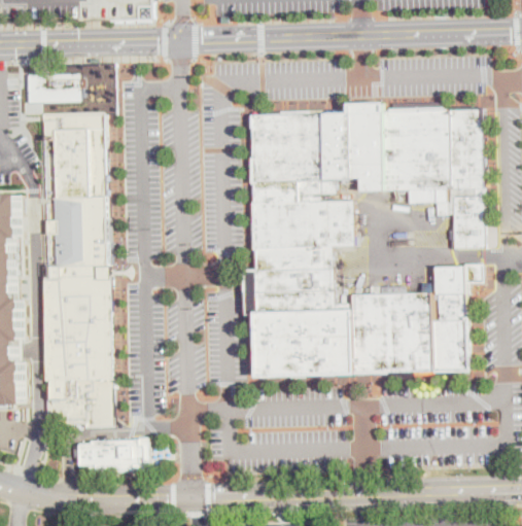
[(77,0),(77,18),(115,18),(124,18),(124,14),(135,14),(135,21),(151,21),(151,0),(77,0)]
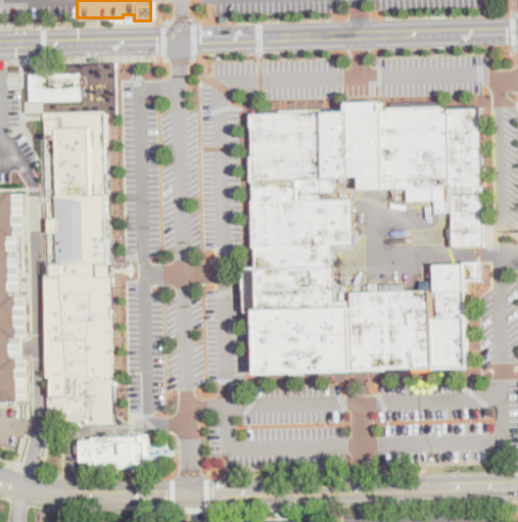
[(29,102),(29,75),(80,74),(80,101),(29,102)]
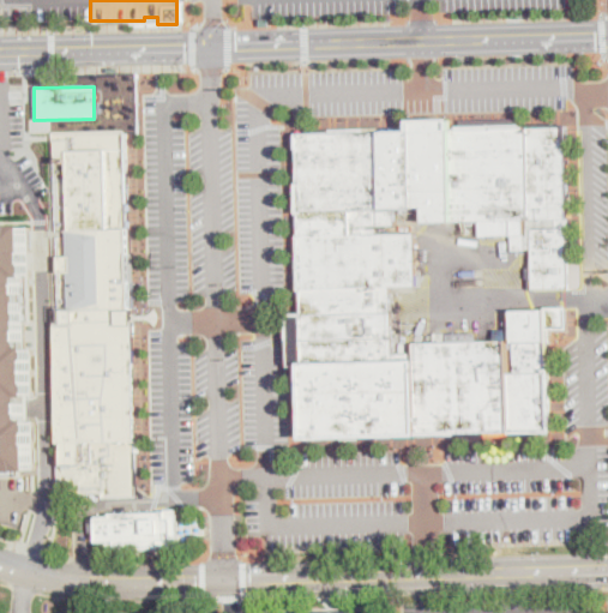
[(563,124),(566,288),(528,290),(527,251),(509,252),(509,238),(476,239),(476,222),(420,223),(420,210),(389,211),(389,226),(362,226),(362,230),(371,229),(371,235),(409,234),(411,287),(385,288),(386,314),(387,314),(389,353),(409,352),(408,343),(441,343),(441,336),(473,335),(473,342),(501,342),(503,376),(510,376),(506,310),(540,310),(540,307),(563,307),(564,329),(545,330),(547,432),(452,434),(299,439),(296,366),(286,367),(284,314),(296,313),(292,133),(405,131),(405,119),(447,119),(447,127),(563,124)]
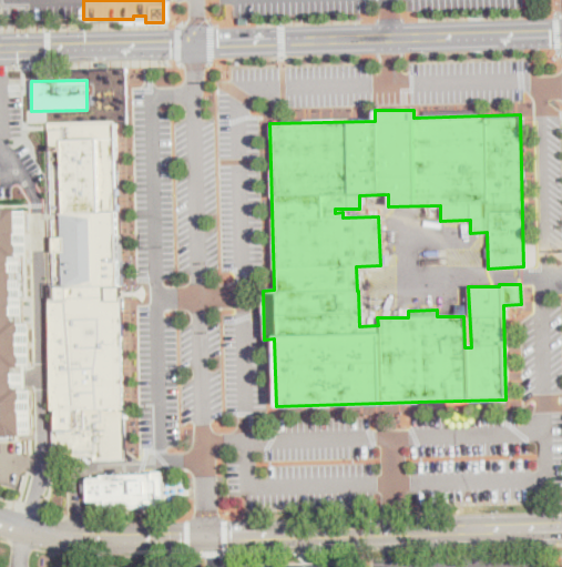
[(110,122),(111,211),(113,212),(118,285),(123,461),(93,462),(92,457),(50,457),(46,304),(41,304),(42,287),(48,287),(47,212),(47,149),(44,123),(110,122)]
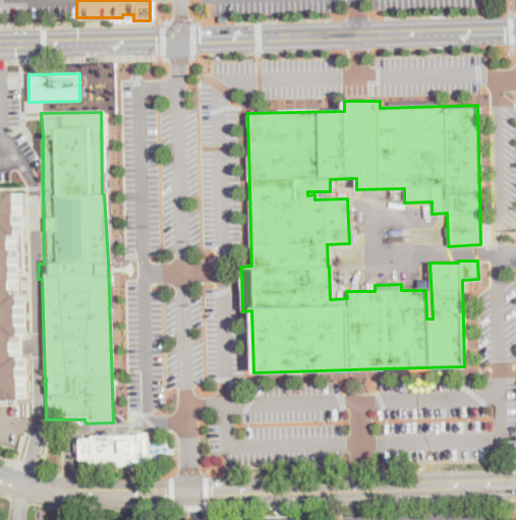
[(0,399),(27,399),(27,354),(19,354),(19,338),(25,338),(24,292),(18,292),(17,234),(22,234),(21,192),(0,192),(0,399)]
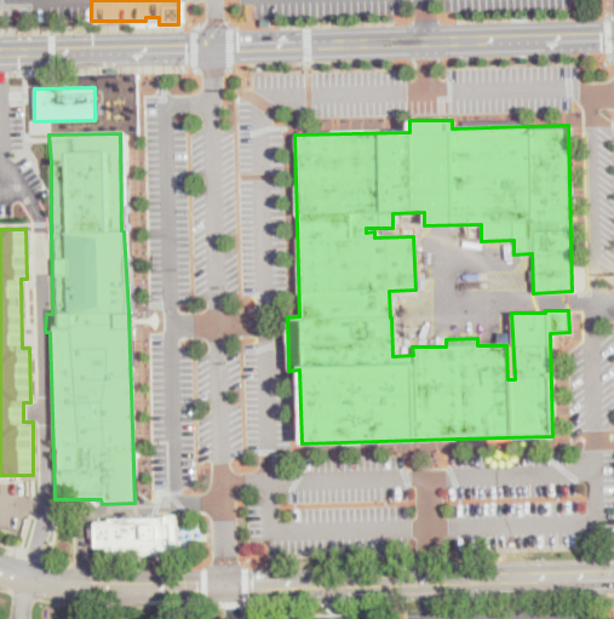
[(174,555),(102,559),(101,549),(92,549),(91,539),(84,539),(82,525),(90,525),(90,522),(105,522),(105,519),(121,519),(121,517),(173,515),(174,555)]
